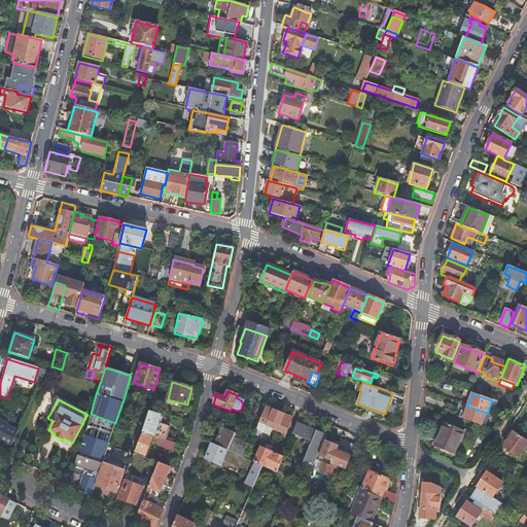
[(481,426),(486,413),(468,407),(463,419),(481,426)]
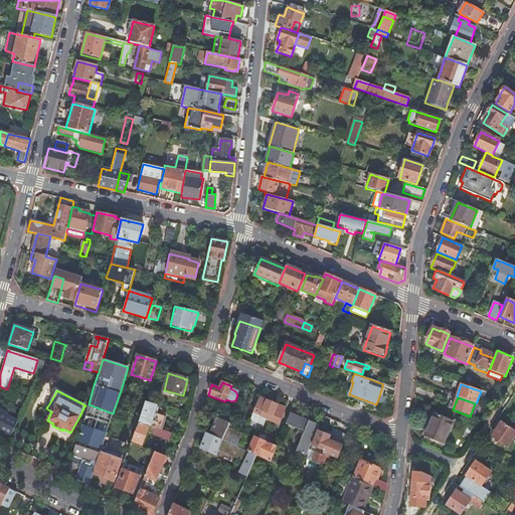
[(285,409),(260,398),(252,413),(250,419),(247,427),(260,434),(266,419),(279,424),(281,419),(285,409)]
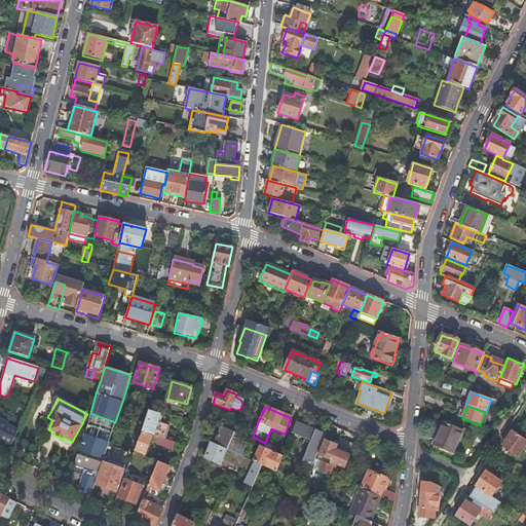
[(162,416),(149,411),(143,431),(147,433),(164,439),(170,426),(159,423),(162,416)]
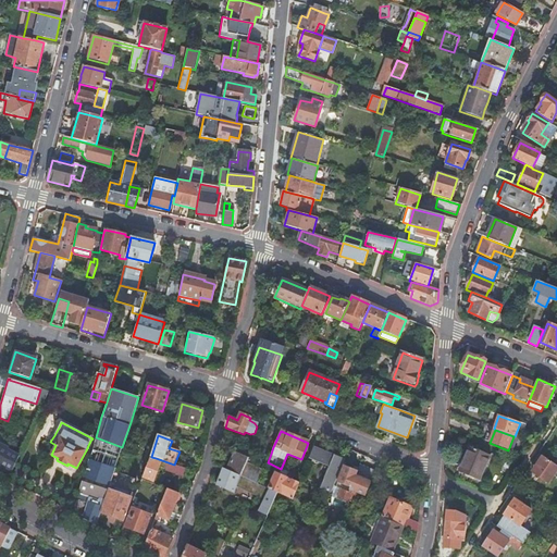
[(322,450),(314,447),(309,460),(318,463),(330,468),(321,490),(332,494),(333,492),(345,460),(322,450)]
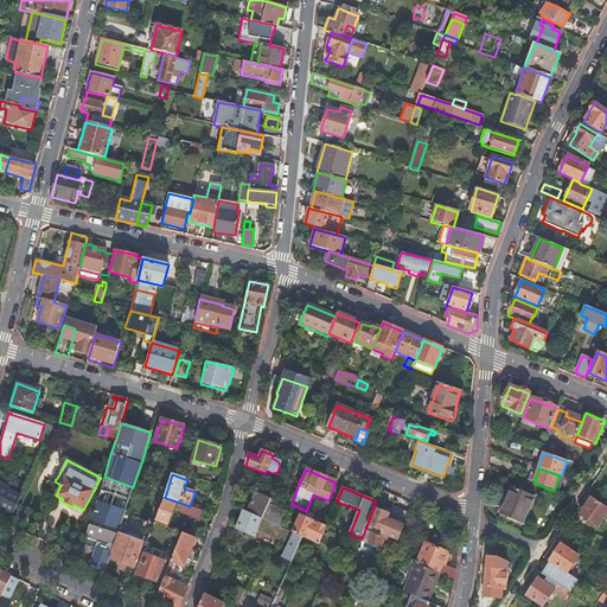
[(535,497),(512,487),(500,515),(523,524),(535,497)]
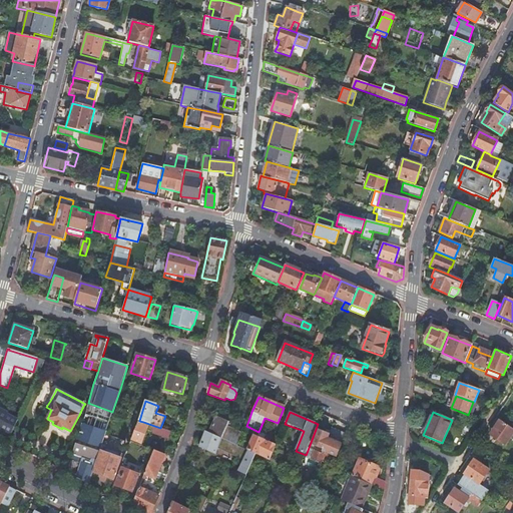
[(216,417),(208,434),(221,440),(237,447),(243,434),(227,427),(228,423),(216,417)]
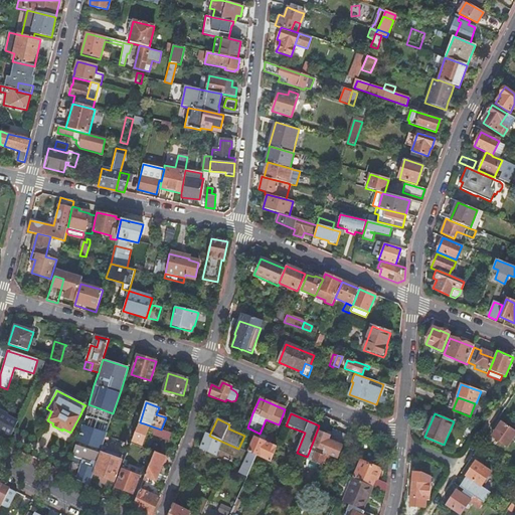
[(502,422),(501,422),(501,423),(499,421),(494,427),(497,430),(492,437),(506,447),(511,440),(514,442),(514,431),(513,430),(502,422)]
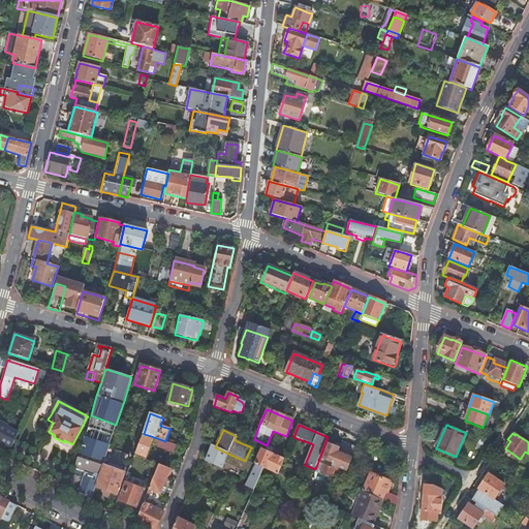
[(172,450),(175,444),(165,441),(148,435),(147,437),(143,435),(135,454),(146,458),(152,442),(158,444),(158,445),(172,450)]
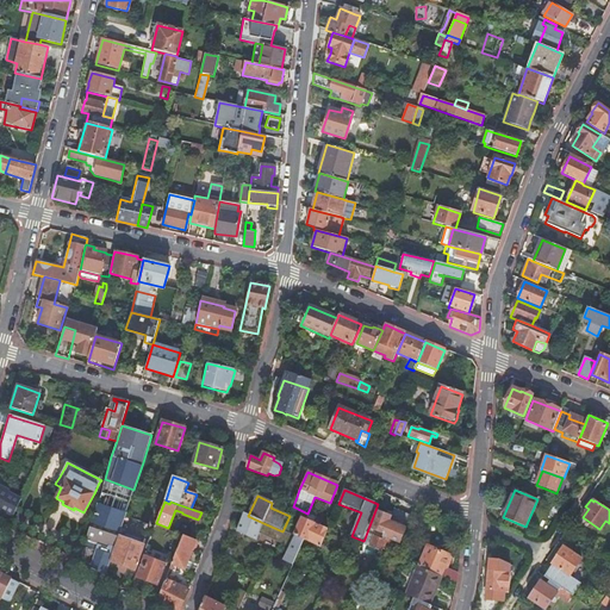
[(95,551),(91,568),(105,576),(110,561),(118,537),(123,524),(126,514),(98,503),(91,526),(86,541),(87,541),(98,545),(95,551)]
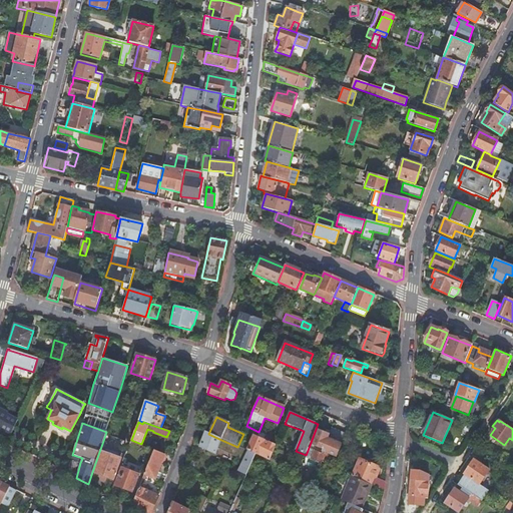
[(321,465),(322,462),(324,456),(325,454),(330,456),(337,458),(343,444),(328,439),(330,434),(317,430),(311,445),(323,450),(321,454),(314,452),(311,461),(313,462),(317,463),(321,465)]
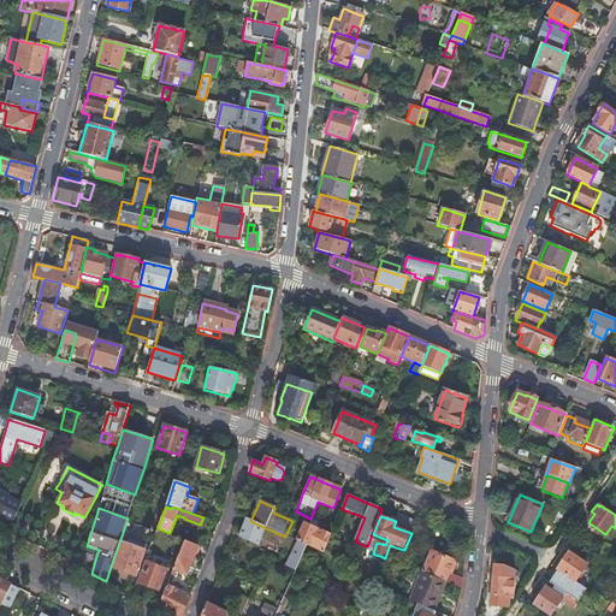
[(250,521),(246,519),(237,537),(248,542),(254,544),(258,546),(260,540),(268,543),(272,538),(264,533),(266,528),(250,521)]
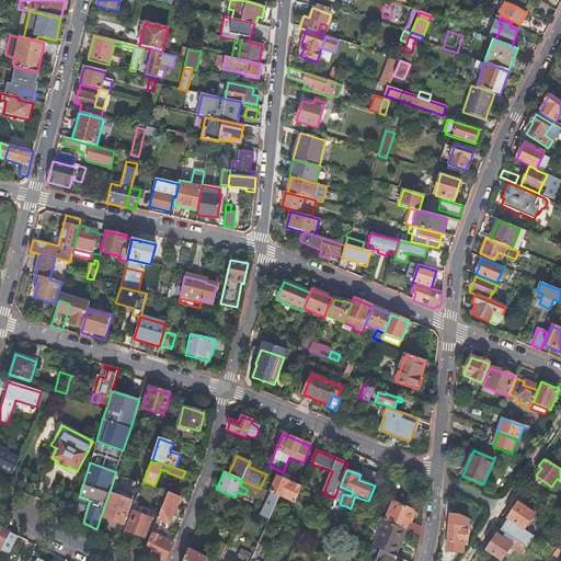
[(271,493),(273,494),(279,497),(286,500),(294,504),(295,504),(301,488),(295,484),(294,487),(288,483),(289,482),(277,477),(271,493)]
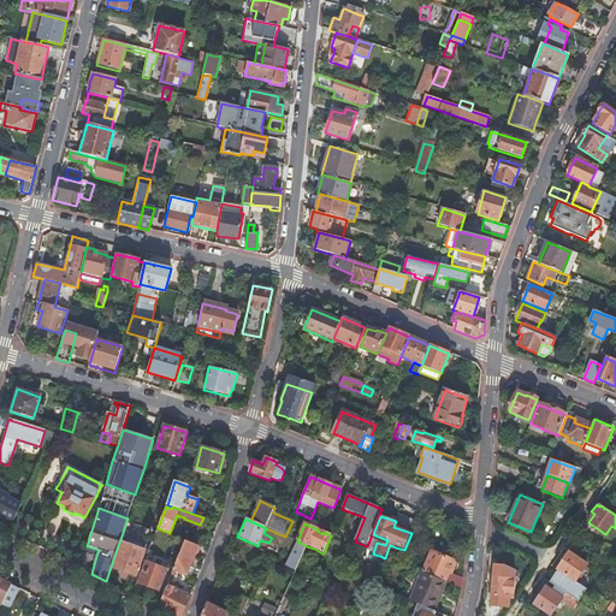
[(194,556),(197,546),(184,542),(173,570),(185,575),(194,556)]
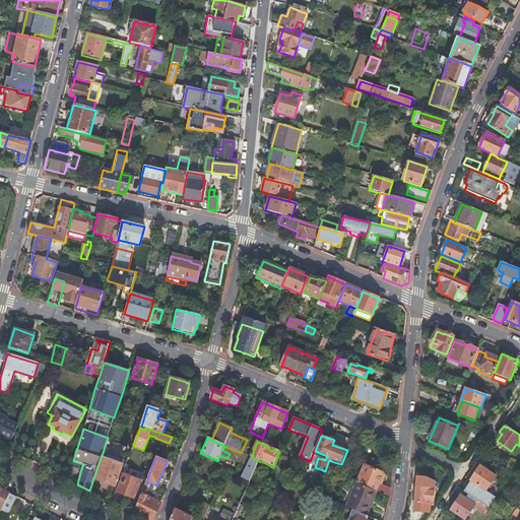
[(122,464),(101,458),(93,478),(115,485),(122,464)]
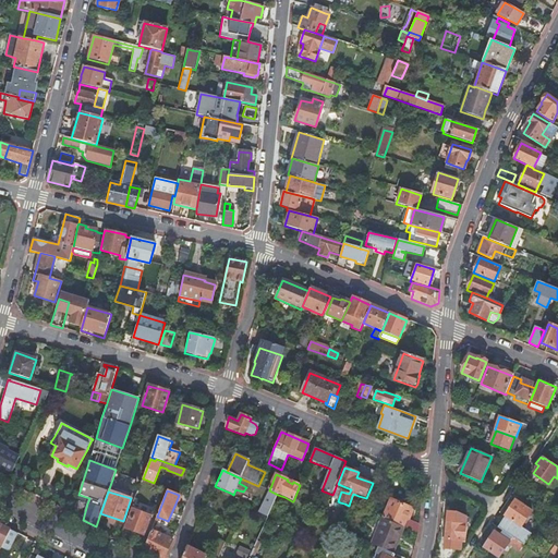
[(271,492),(262,516),(267,518),(278,495),(271,492)]
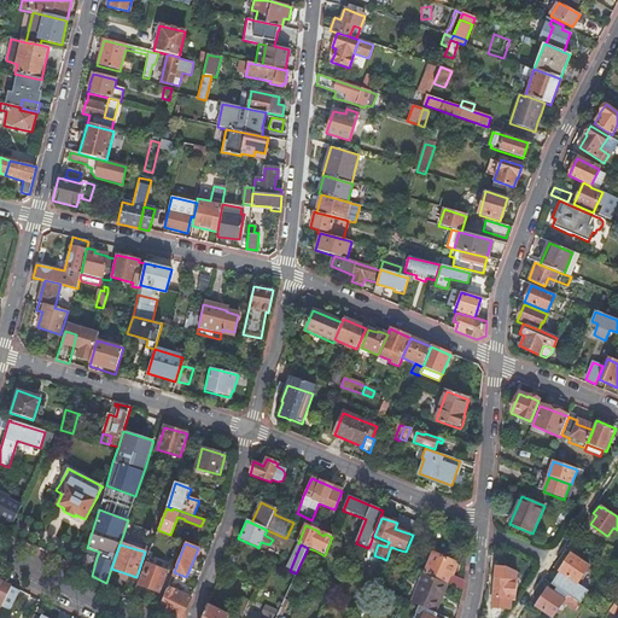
[(86,554),(81,570),(92,576),(97,558),(86,554)]
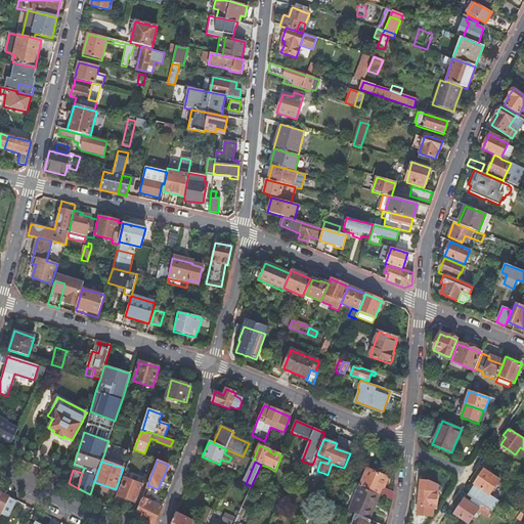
[(393,501),(394,492),(384,488),(387,481),(386,477),(366,470),(359,488),(376,494),(380,495),(393,501)]
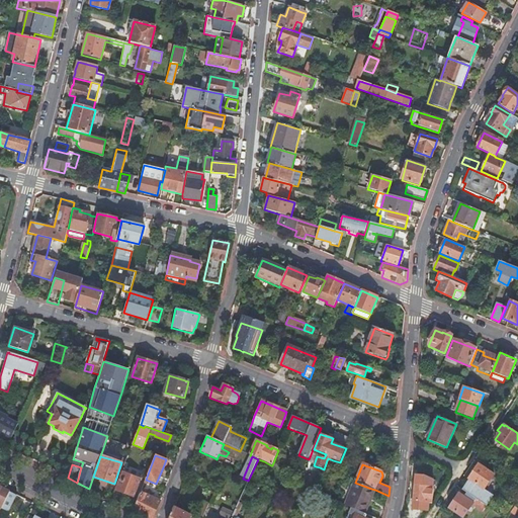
[(462,490),(477,500),(487,487),(490,490),(495,484),(491,481),(494,476),(478,464),(468,480),(462,490)]
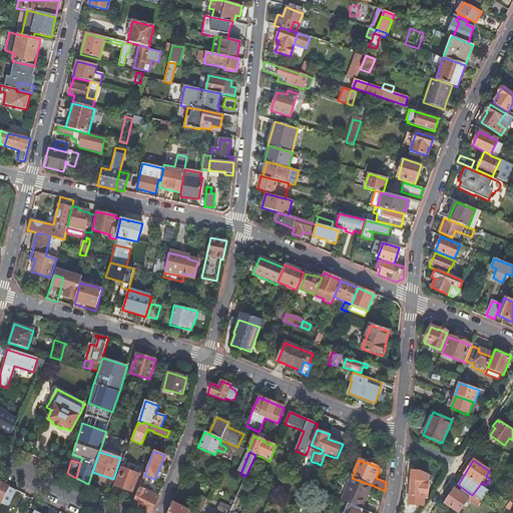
[(138,475),(121,468),(114,485),(131,492),(138,475)]
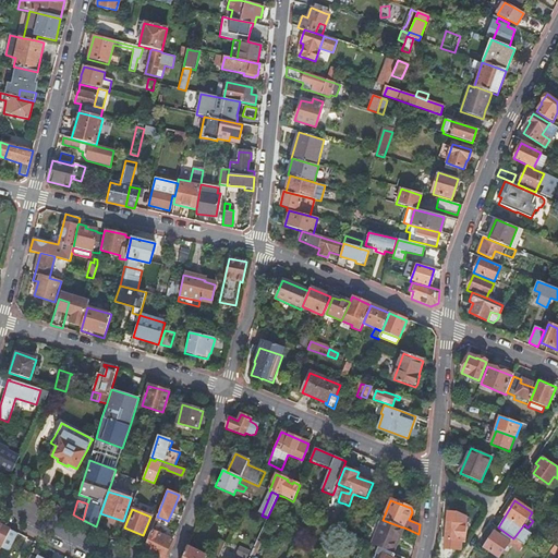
[(331,519),(326,517),(323,523),(332,528),(336,521),(331,519)]
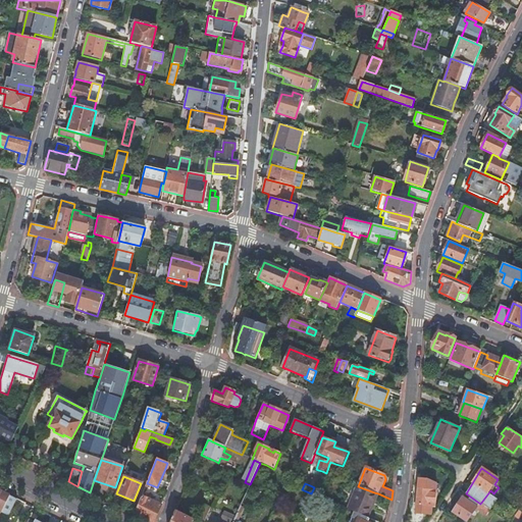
[(357,486),(348,510),(367,518),(371,509),(368,508),(374,492),(358,486),(357,486)]
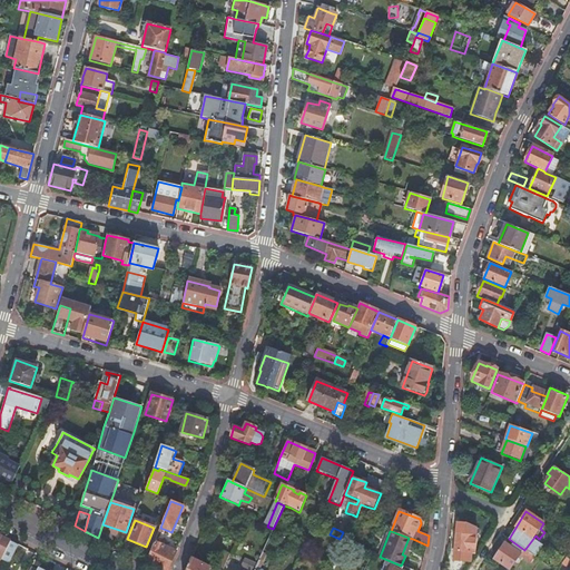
[(471,563),(472,553),(473,553),(474,552),(475,536),(474,536),(470,534),(470,531),(462,531),(462,533),(458,533),(457,534),(454,551),(455,552),(459,552),(458,562),(471,563)]
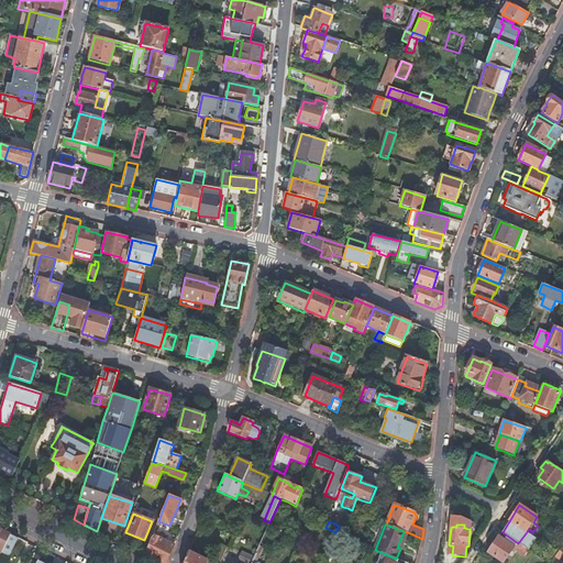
[(19,539),(2,530),(0,529),(0,552),(9,556),(19,539)]
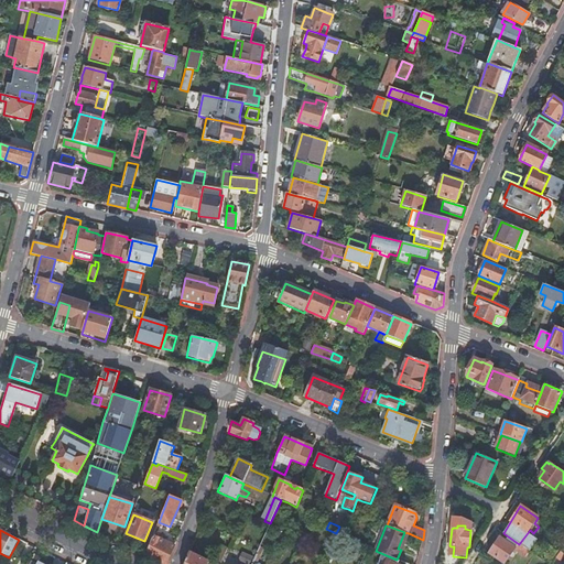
[(398,549),(401,550),(409,533),(404,532),(398,549)]
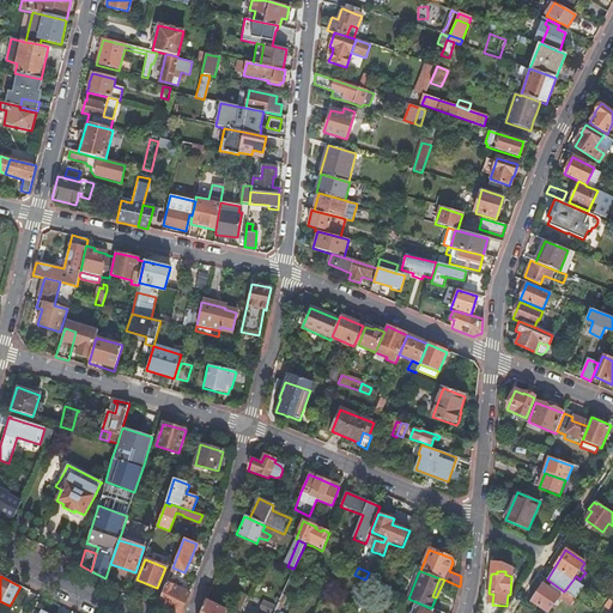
[(571,606),(576,600),(564,592),(547,580),(546,580),(532,602),(547,612),(548,612),(558,599),(571,606)]
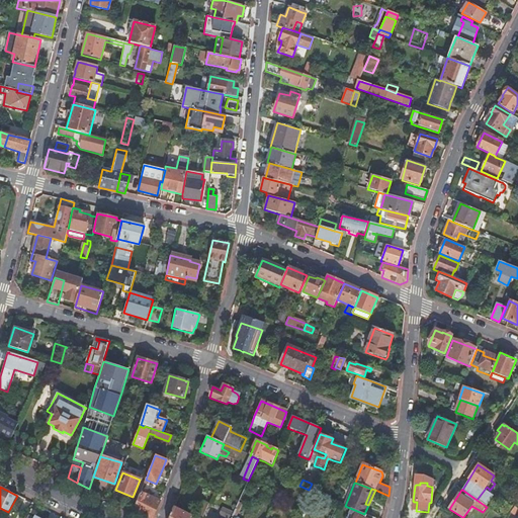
[(133,510),(148,517),(151,517),(160,502),(159,502),(140,492),(133,510)]
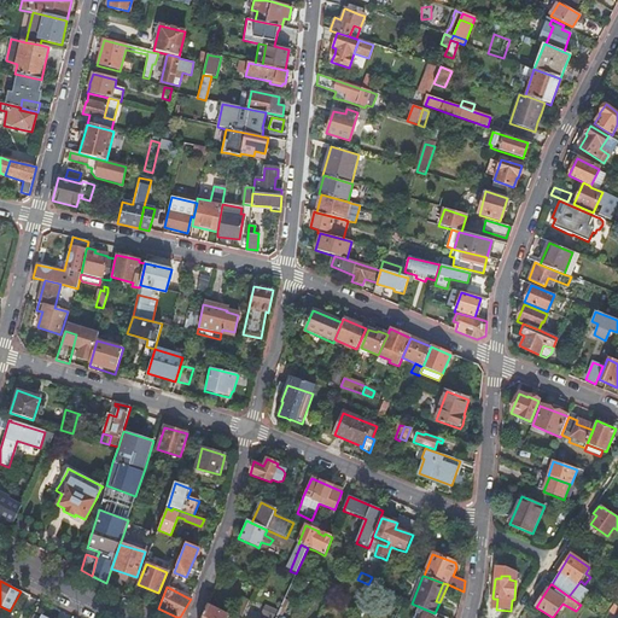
[(233,614),(242,617),(249,601),(240,598),(233,614)]
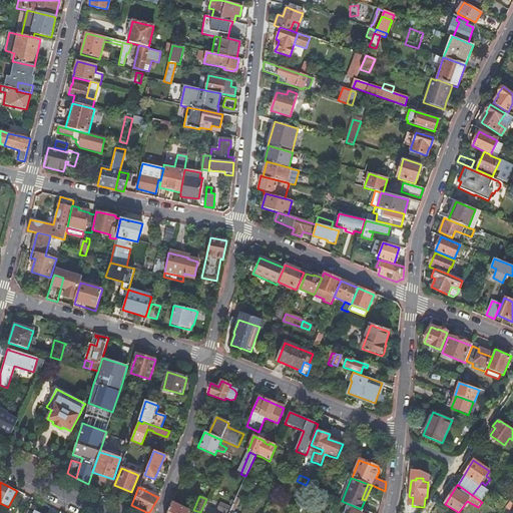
[(171,503),(167,512),(187,512),(188,511),(171,503)]
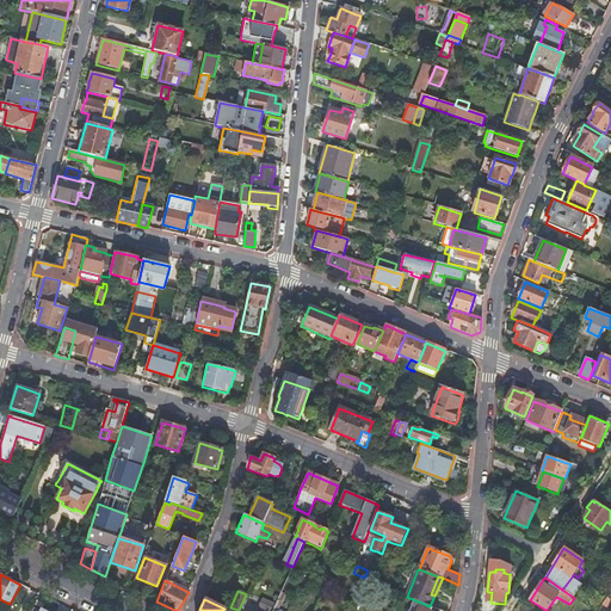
[(264,610),(273,610),(276,606),(263,600),(258,609),(264,610)]
